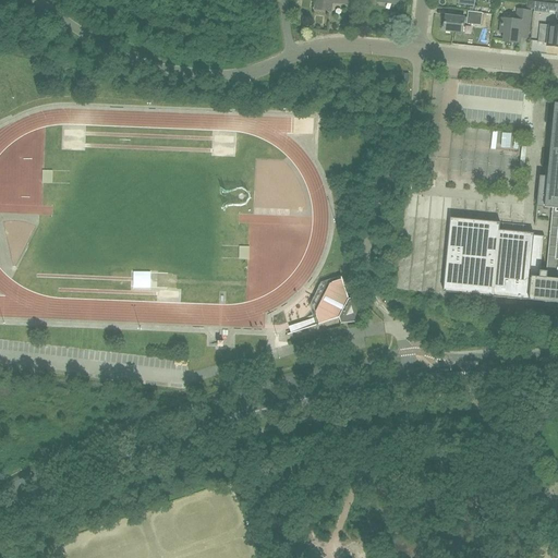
[(350,5),(350,0),(313,0),(316,0),(315,10),(330,11),(331,3),(350,5)]
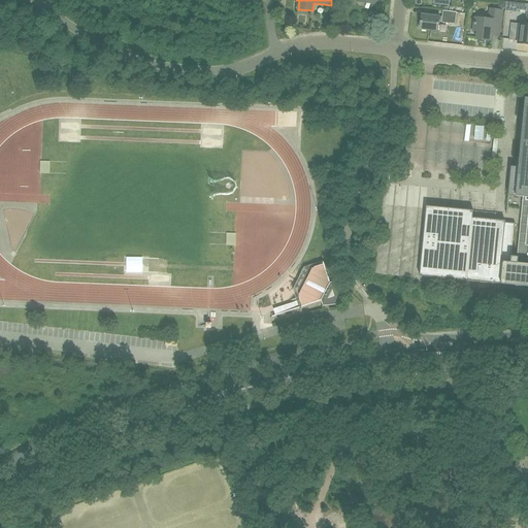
[(494,25),(501,26),(502,11),(490,9),(489,20),(475,19),(473,31),(477,31),(477,39),(493,40),(494,25)]
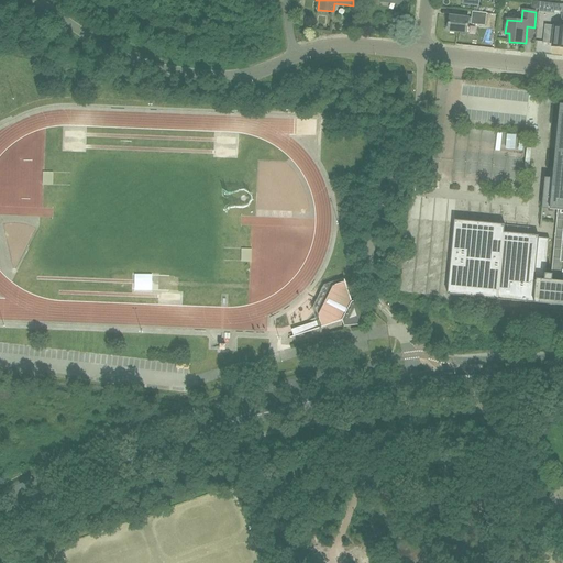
[(486,13),(472,12),(471,24),(485,25),(486,13)]
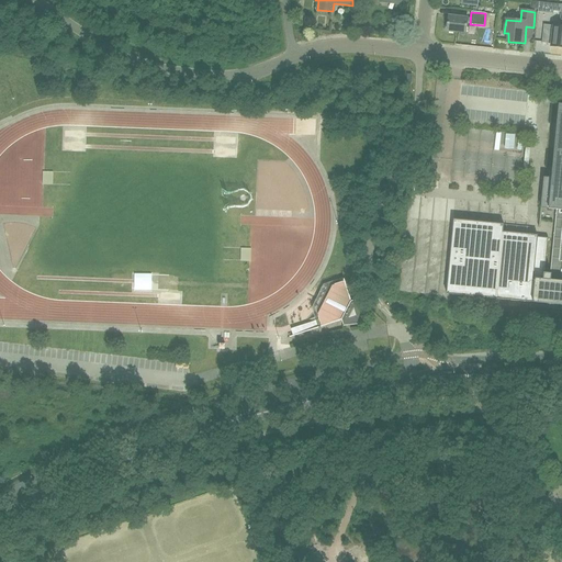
[(465,33),(468,19),(449,17),(448,31),(465,33)]
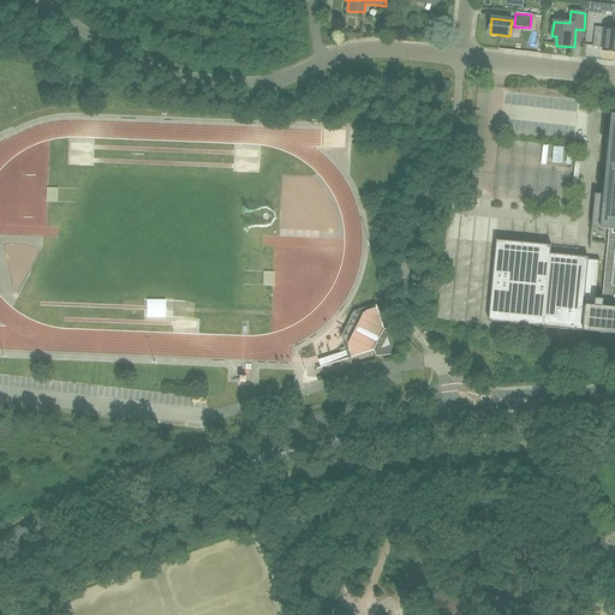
[(614,24),(613,24),(613,29),(605,28),(603,51),(614,52),(614,24)]
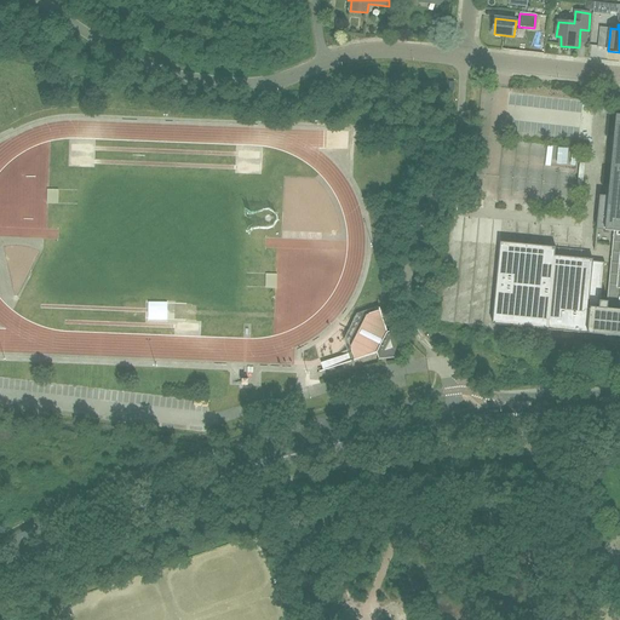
[(518,92),(516,121),(551,125),(550,130),(587,133),(590,98),(518,92)]
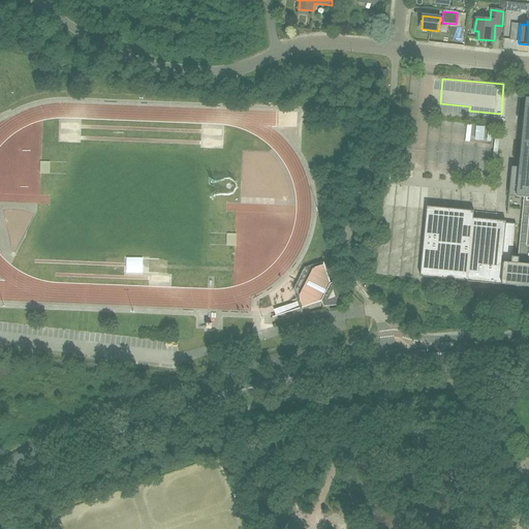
[(427,209),(421,275),(421,276),(421,277),(426,278),(473,282),(499,285),(499,284),(501,284),(528,286),(528,97),(526,98),(520,167),(512,166),(511,166),(509,195),(517,196),(524,197),(521,224),(518,257),(512,257),(516,224),(506,223),(506,222),(505,222),(500,221),(473,218),(474,211),(433,208),(427,207),(427,209)]
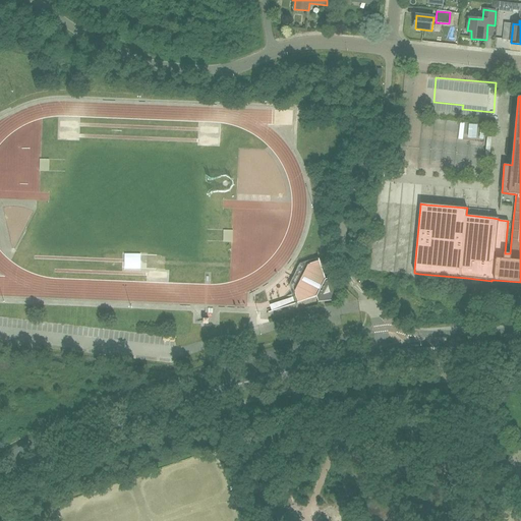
[(221,139),(221,134),(206,133),(205,141),(214,142),(215,138),(221,139)]
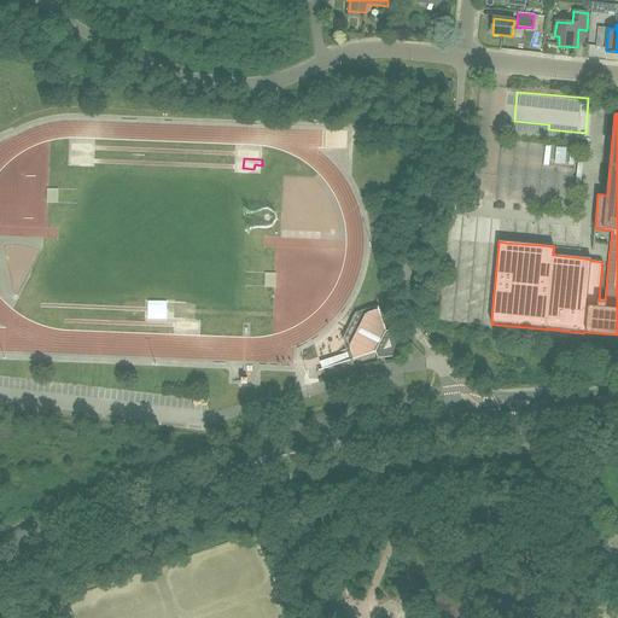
[(425,167),(423,175),(432,179),(436,170),(425,167)]
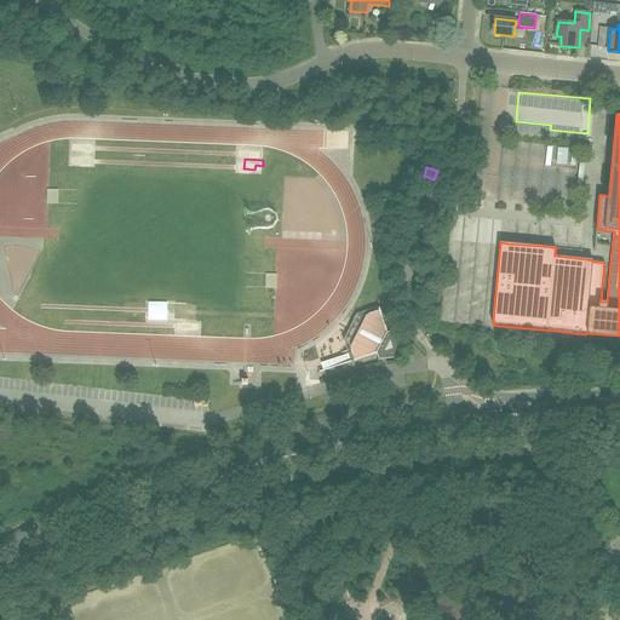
[(51,190),(51,205),(61,205),(61,190),(51,190)]
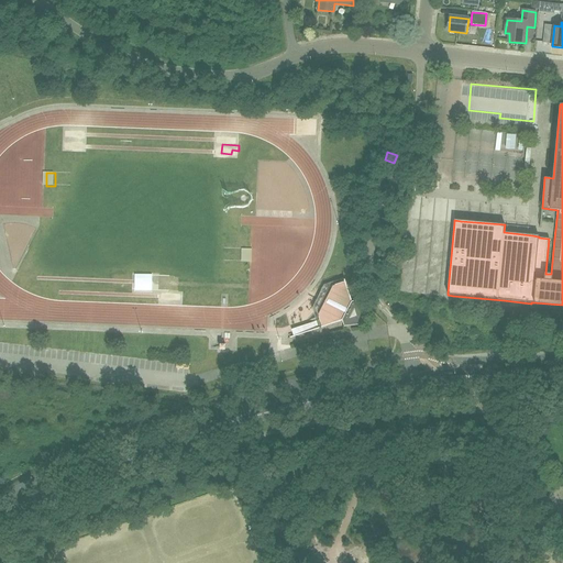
[(245,250),(245,262),(255,263),(255,250),(245,250)]
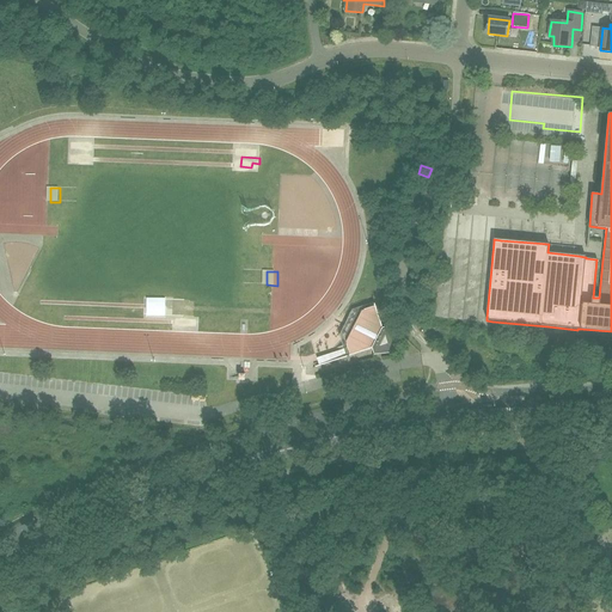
[(151,301),(151,316),(172,314),(172,301),(151,301)]
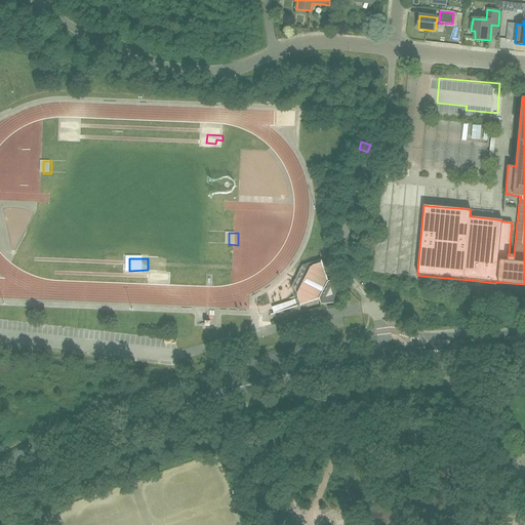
[(333,280),(328,282),(321,259),(320,259),(322,264),(305,269),(294,288),(300,305),(299,305),(299,306),(320,299),(321,305),(336,303),(334,303),(339,291),(340,293),(334,280),(333,280)]
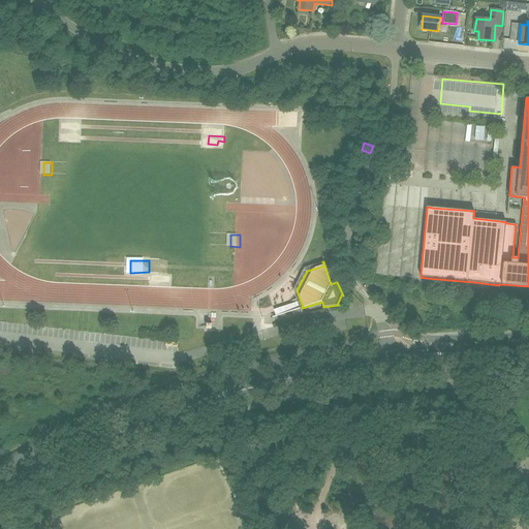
[(271,318),(301,309),(300,308),(298,302),(274,310),(276,316),(271,318)]
